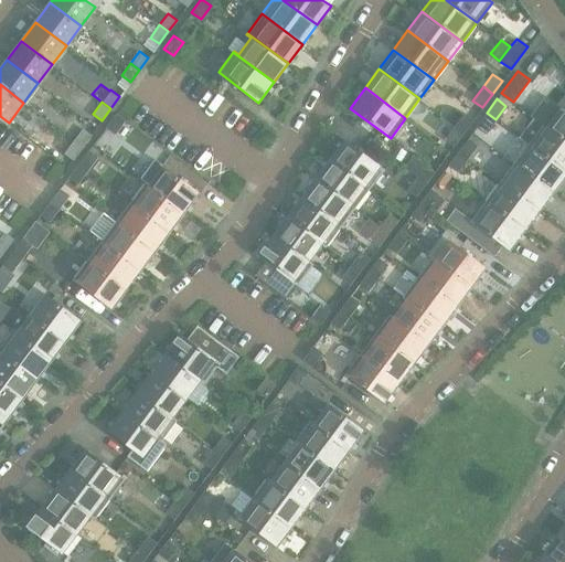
[(564,107),(564,108),(557,104),(542,124),(564,140),(564,107)]
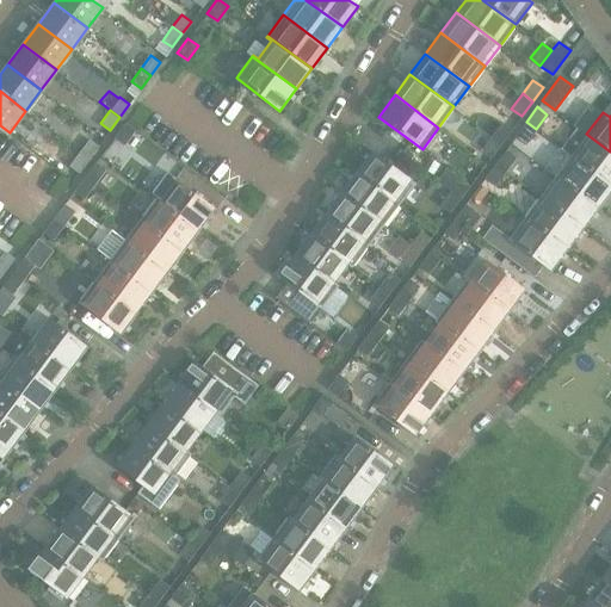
[(501,142),(512,128),(503,121),(492,135),(501,142)]
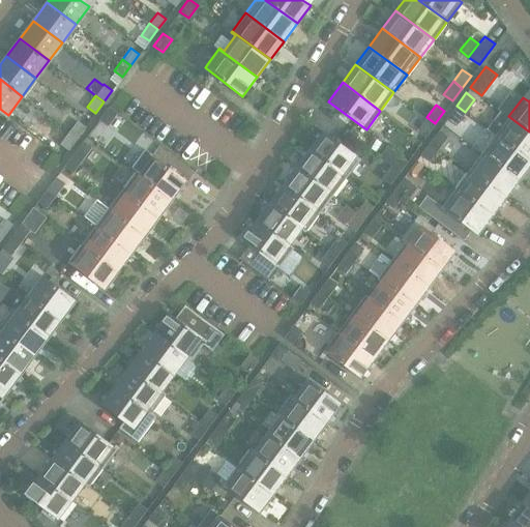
[(108,124),(118,112),(109,106),(99,118),(108,124)]
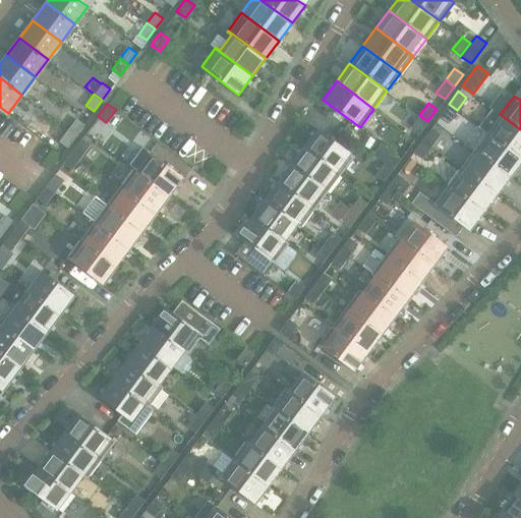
[(448,122),(457,110),(449,104),(440,116),(448,122)]
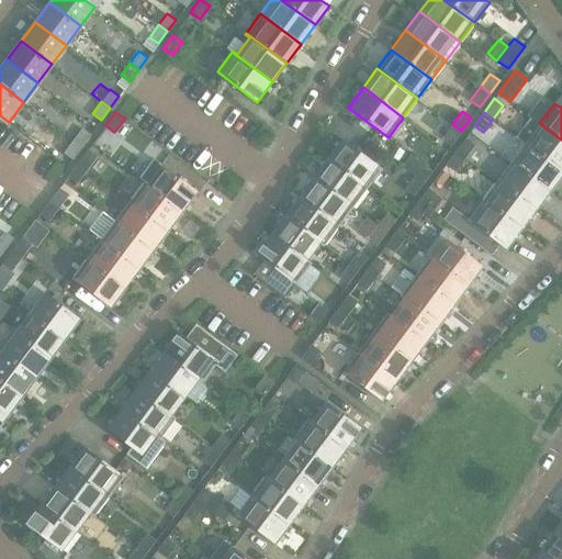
[(561,140),(539,123),(525,142),(561,169),(561,140)]
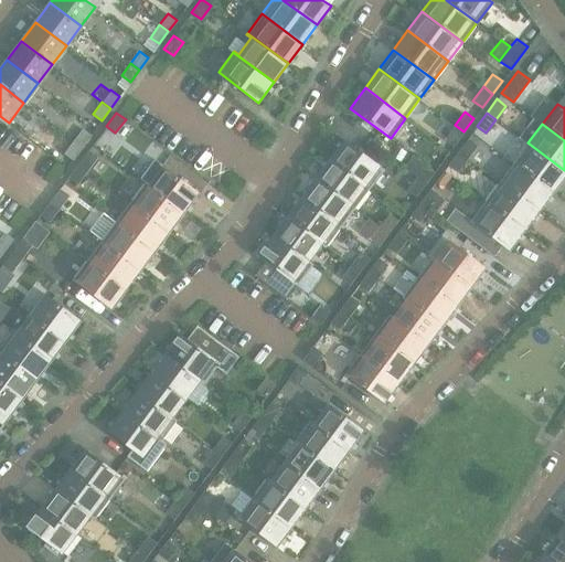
[(454,145),(464,131),(455,125),(444,138),(454,145)]
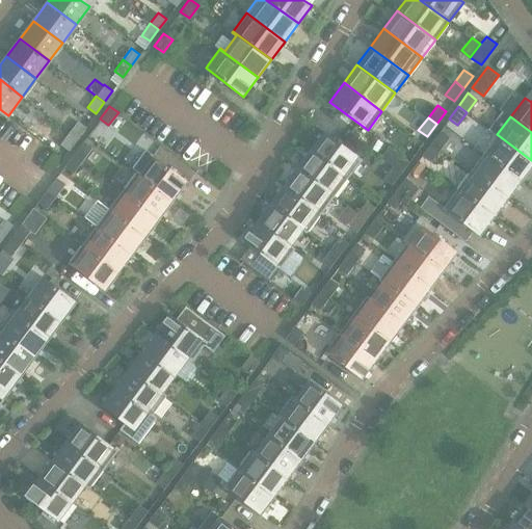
[(77,137),(85,126),(78,121),(69,132),(77,137)]
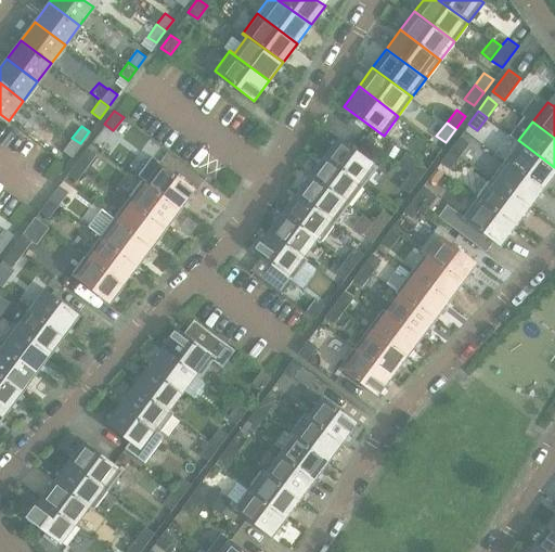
[(460,154),(469,141),(460,135),(450,148),(460,154)]
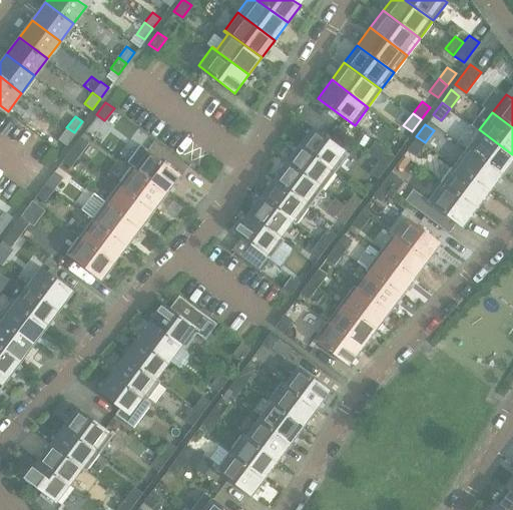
[(349,152),(312,125),(299,143),(335,170),(349,152)]
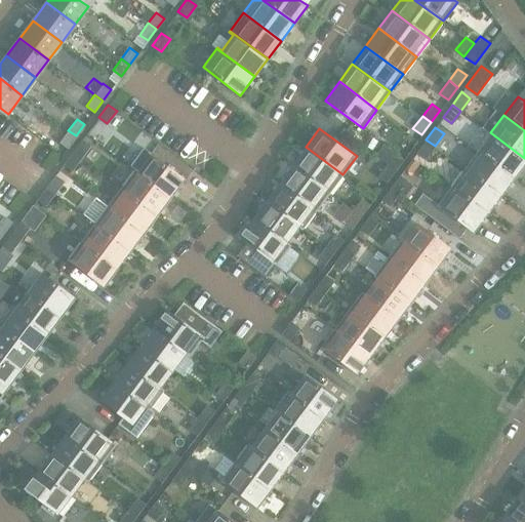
[(68,147),(76,135),(68,130),(59,142),(68,147)]
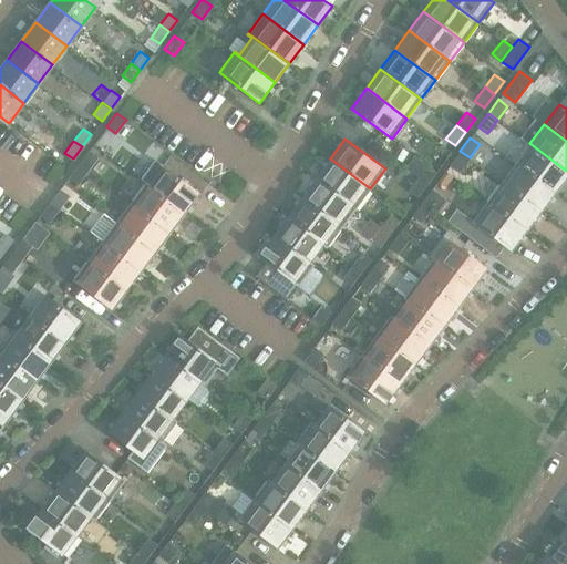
[(566,176),(566,171),(529,143),(515,162),(556,193),(566,176)]
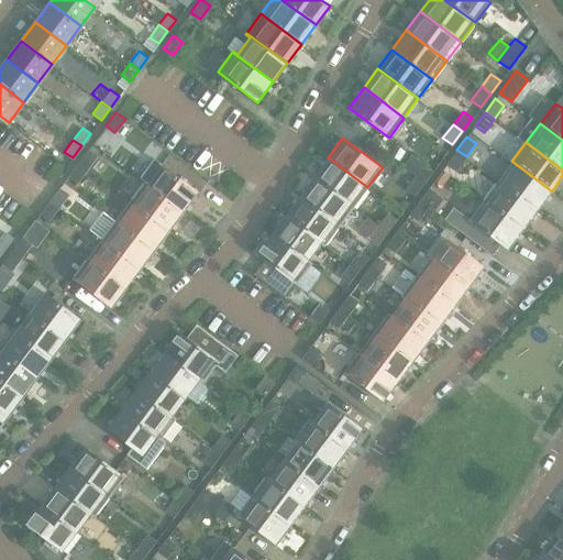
[(87,168),(98,155),(88,149),(78,162),(87,168)]
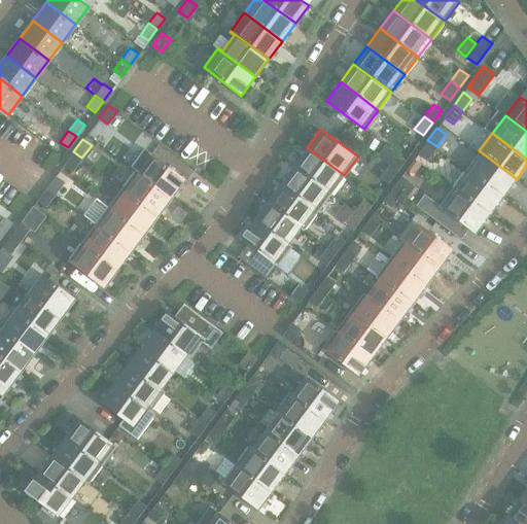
[(427,160),(436,146),(427,140),(418,152),(427,160)]
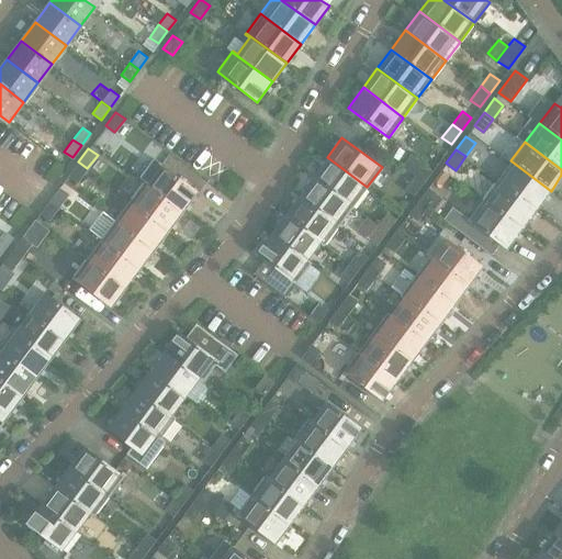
[(433,170),(411,154),(402,165),(414,174),(424,181),(433,170)]
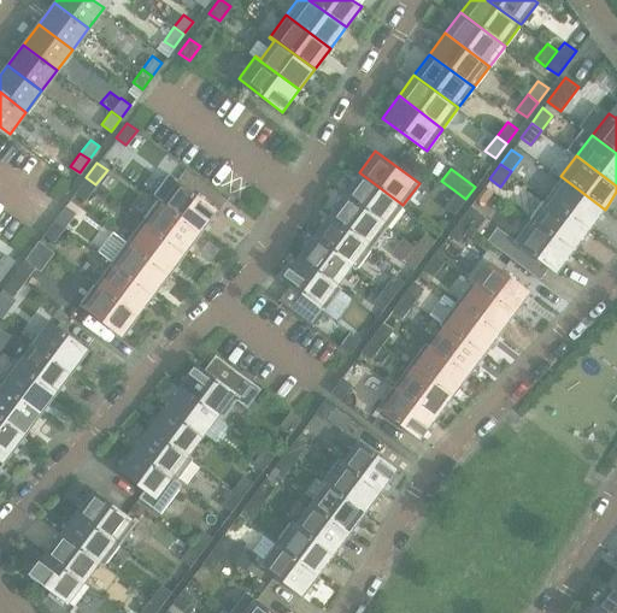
[(403,205),(359,172),(344,193),(387,227),(403,205)]
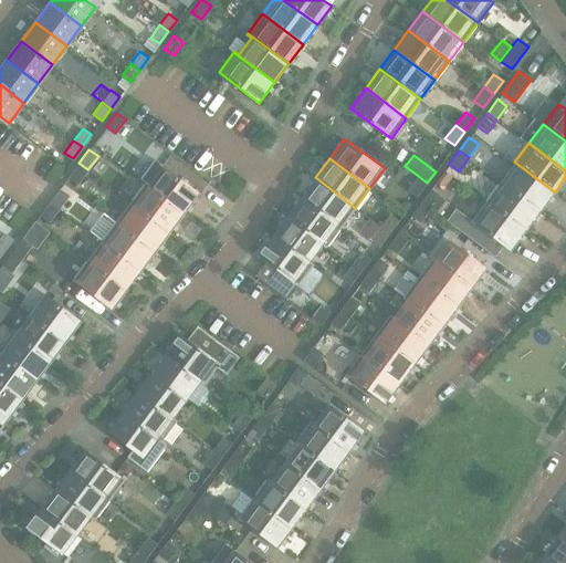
[(555,193),(514,162),(500,180),(541,211),(555,193)]
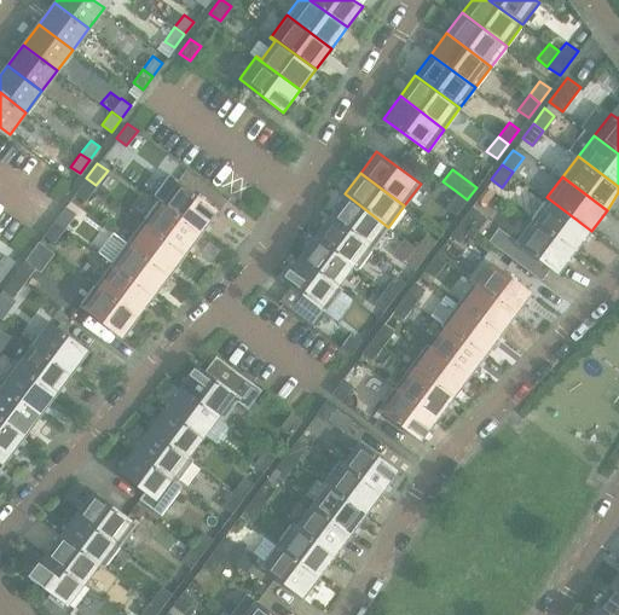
[(86,199),(96,185),(86,178),(75,192),(86,199)]
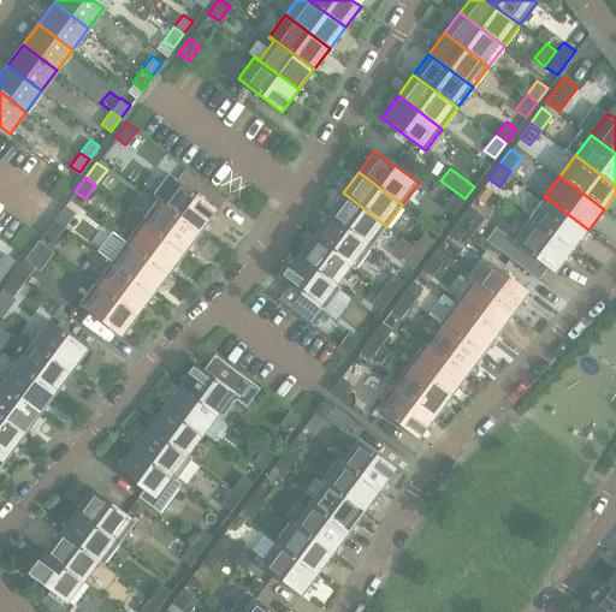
[(218,209),(178,179),(163,200),(202,230),(218,209)]
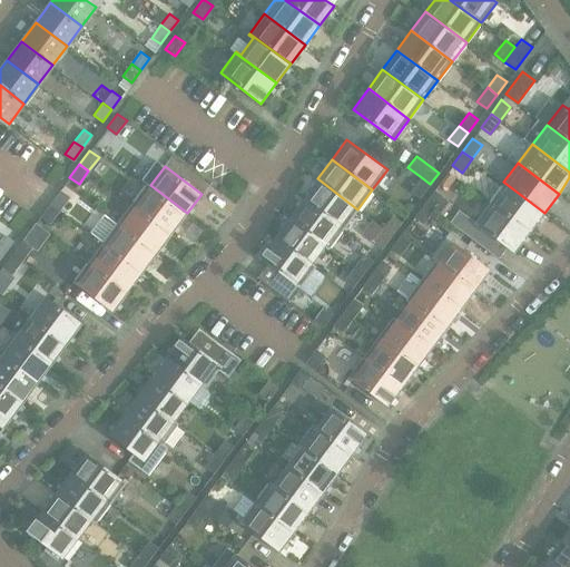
[(420,197),(430,184),(420,176),(410,191),(420,197)]
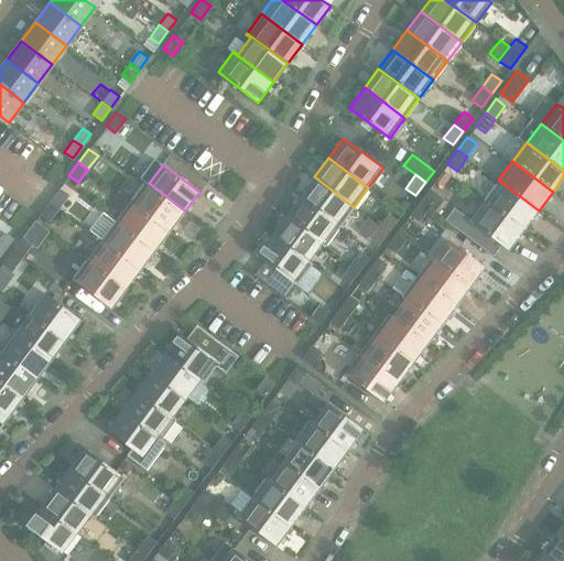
[(354,207),(314,176),(300,195),(339,226),(354,207)]
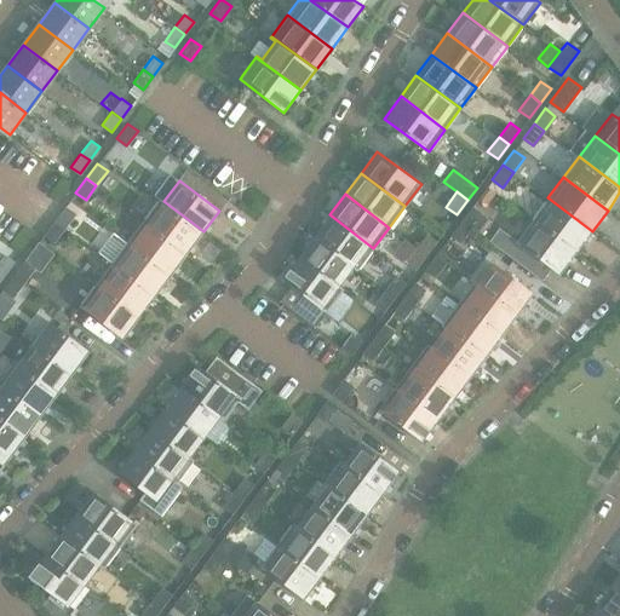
[(204,231),(164,201),(160,197),(143,220),(187,253),(204,231)]
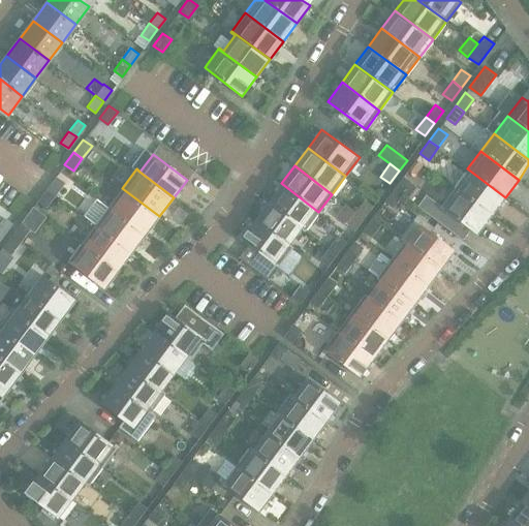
[(505,197),(467,168),(454,187),(492,216),(505,197)]
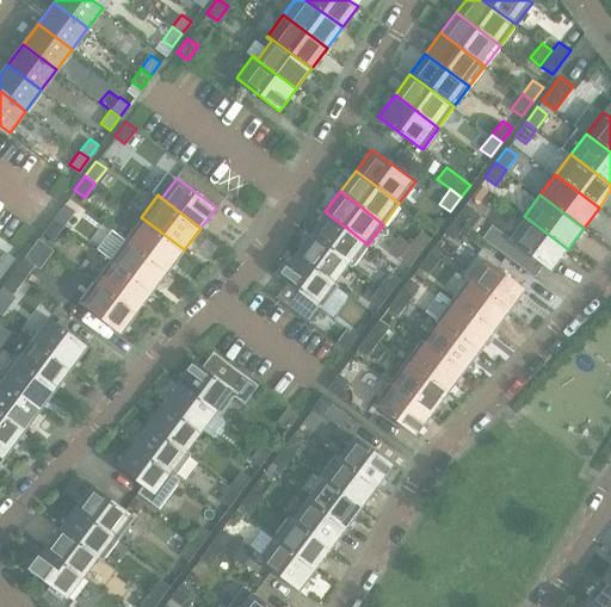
[(65,224),(75,210),(65,202),(54,216),(65,224)]
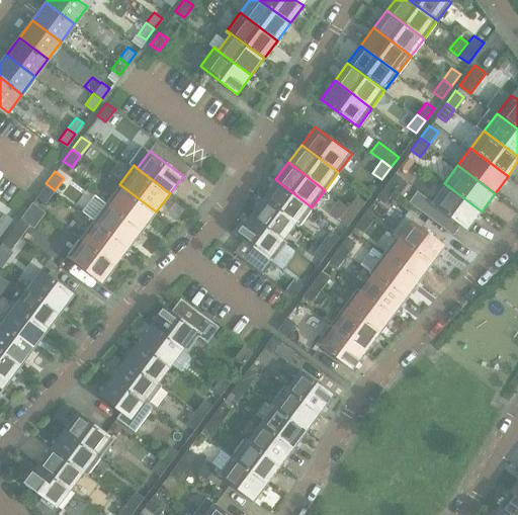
[(395,190),(404,178),(395,171),(385,184),(395,190)]
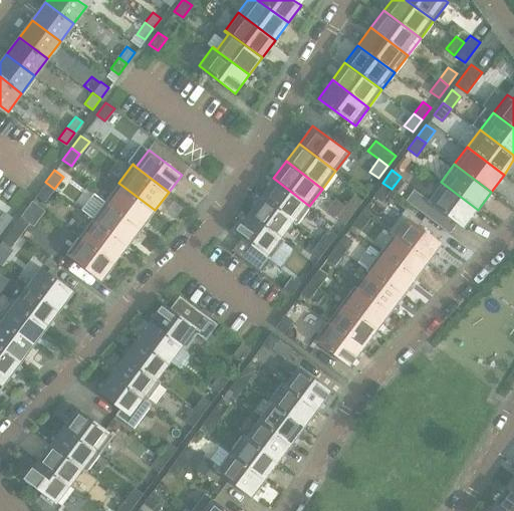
[(309,206),(273,178),(260,196),(297,223),(309,206)]
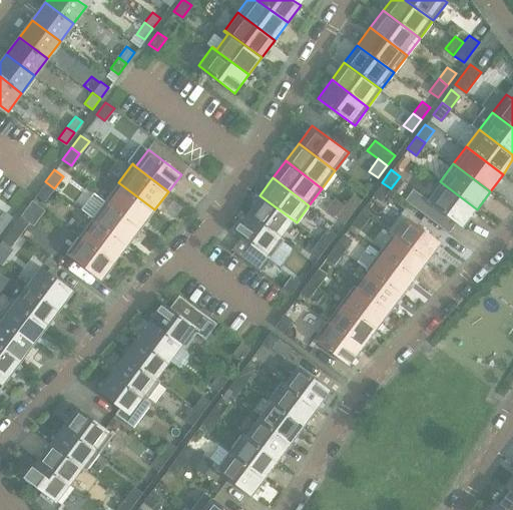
[(45,200),(54,188),(45,181),(36,194),(45,200)]
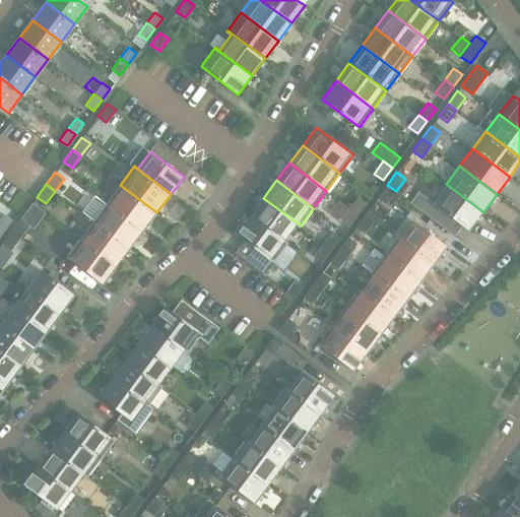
[(446,184),(434,201),(418,190),(409,201),(455,235),(462,224),(469,231),(483,212),(446,184)]
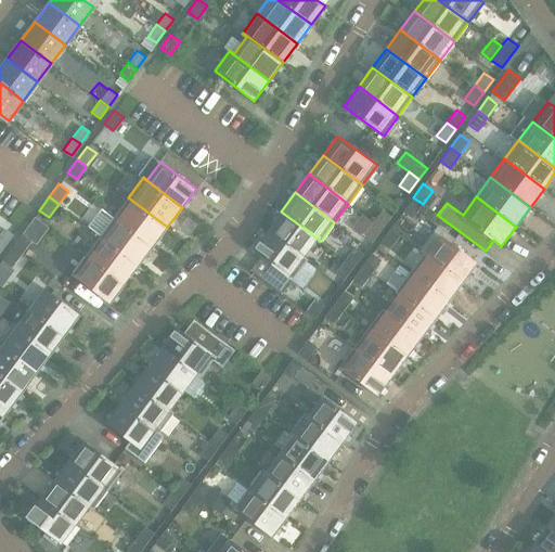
[(167,227),(128,197),(114,216),(153,245),(167,227)]
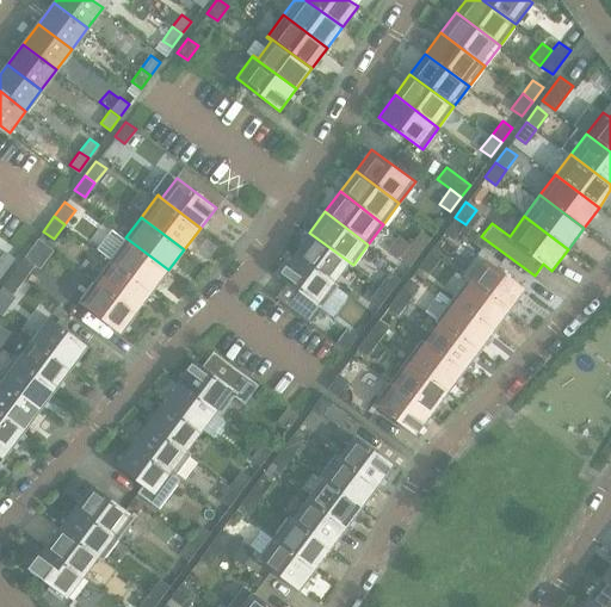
[(455,239),(466,224),(455,217),(444,231),(455,239)]
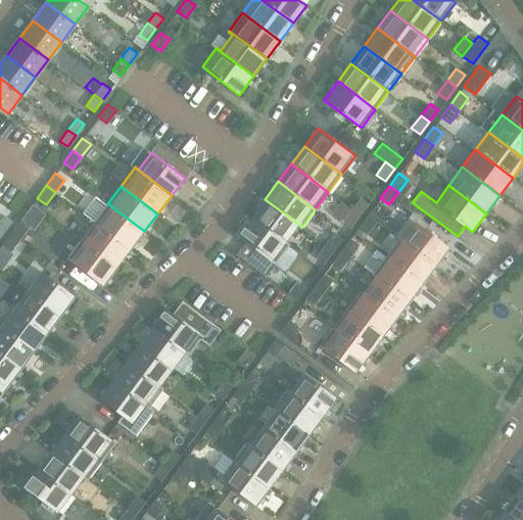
[(360,215),(369,202),(360,196),(350,208),(360,215)]
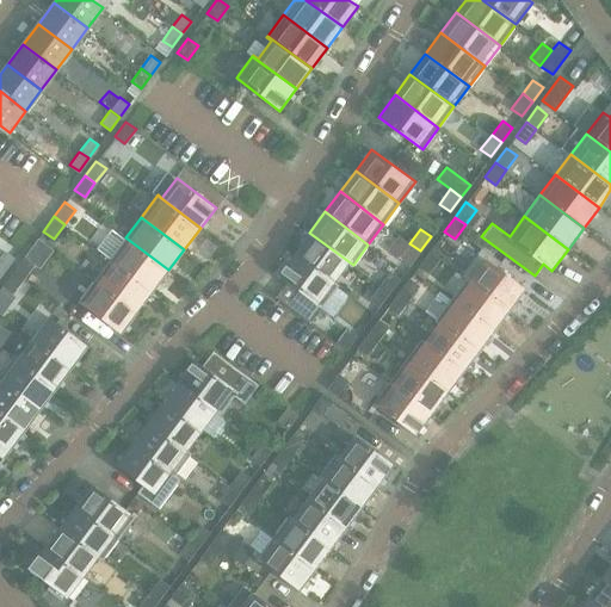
[(353,265),(309,233),(294,253),(338,285),(338,284),(334,280),(347,262),(352,266),(353,265)]
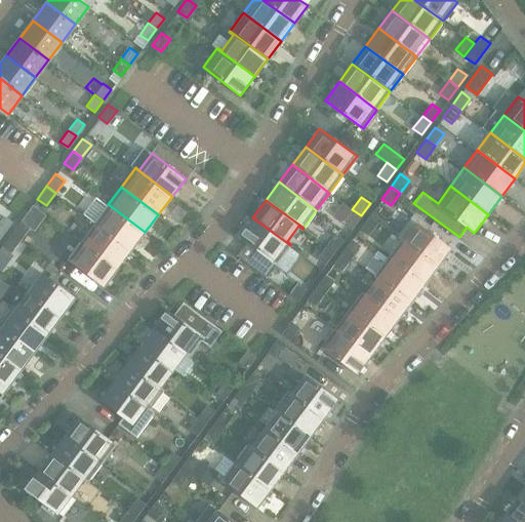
[(145,232),(108,204),(94,222),(131,250),(145,232)]
